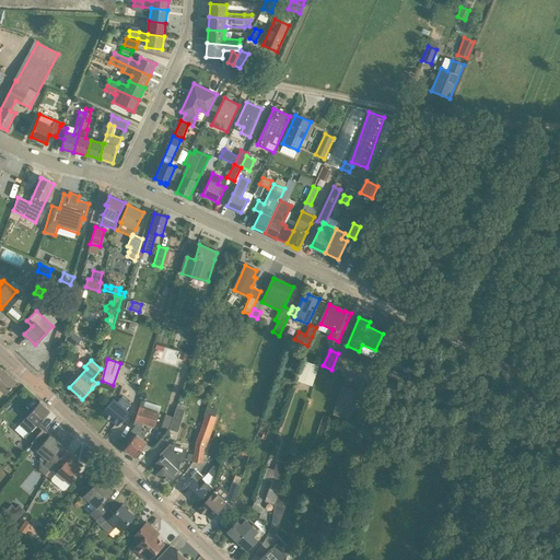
[(312,386),(319,365),(302,360),(295,380),(312,386)]
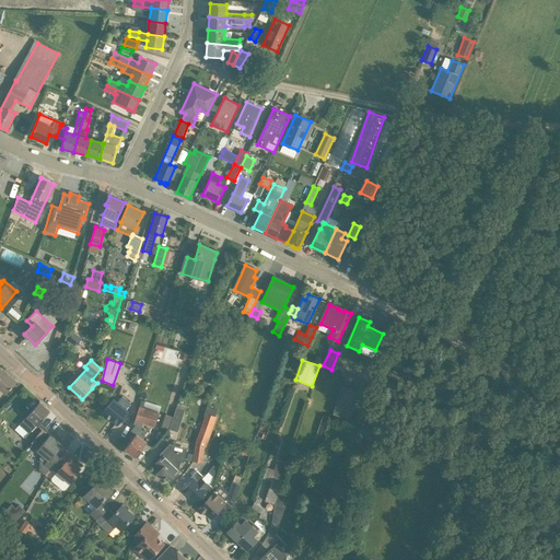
[(0,405),(3,403),(0,400),(0,389),(6,395),(16,382),(0,368),(0,405)]
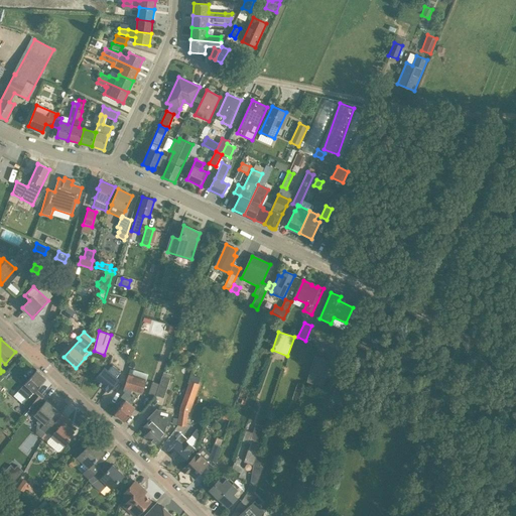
[(326,379),(332,361),(314,356),(307,382),(312,384),(315,376),(326,379)]
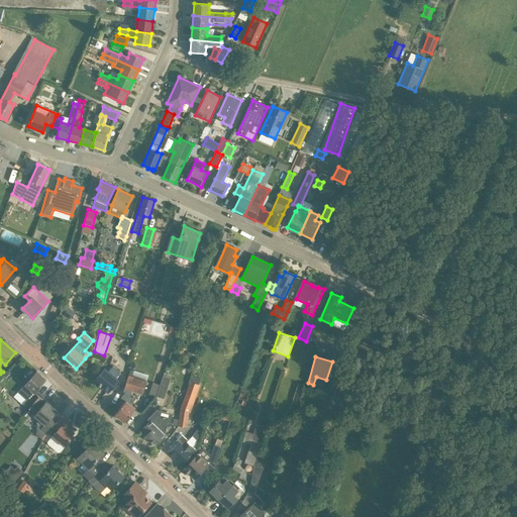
[(122,375),(115,367),(110,373),(106,369),(97,379),(100,382),(99,383),(101,385),(108,392),(118,382),(117,380),(122,375)]
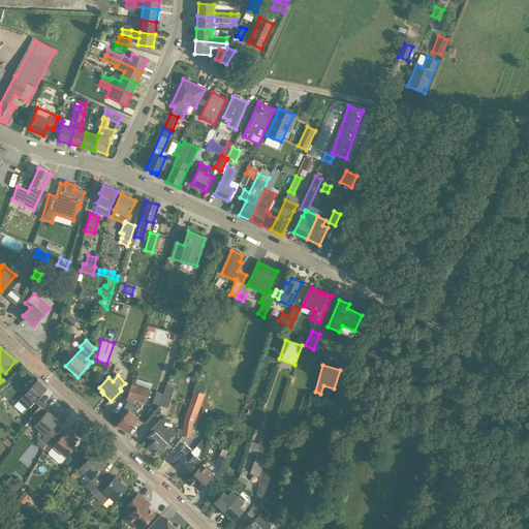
[(146,404),(150,390),(152,383),(133,378),(132,383),(127,398),(146,404)]
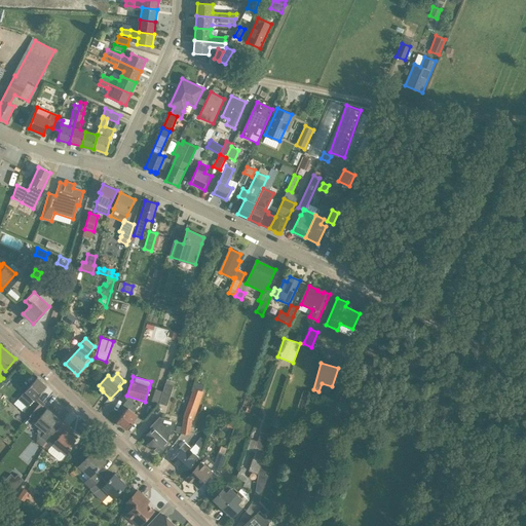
[(35,400),(47,386),(37,377),(17,399),(27,407),(24,410),(30,415),(32,418),(42,407),(35,400)]
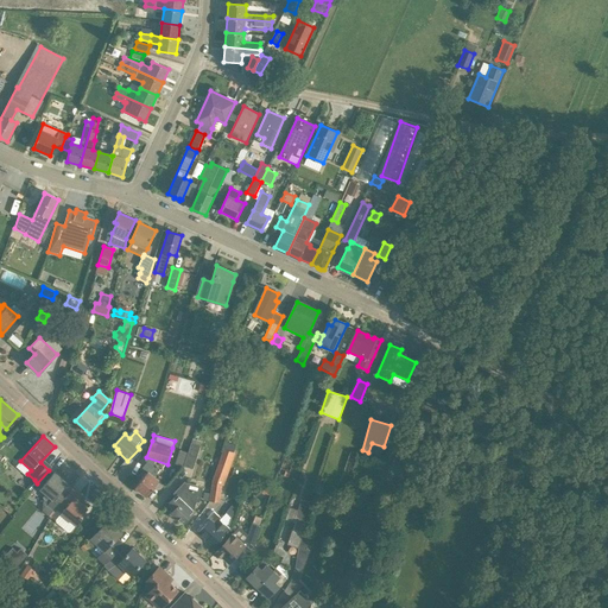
[(220,502),(221,486),(236,445),(228,442),(226,449),(225,449),(213,482),(210,493),(209,501),(220,502)]
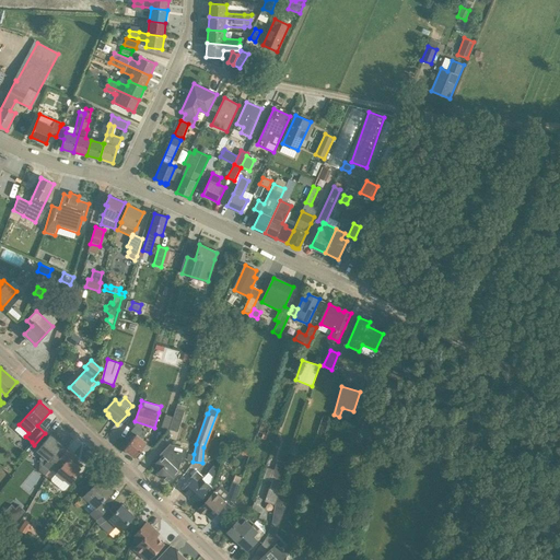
[(177,432),(185,410),(176,408),(168,430),(177,432)]
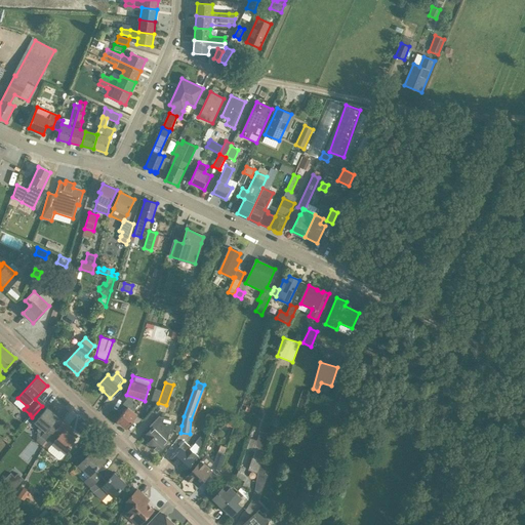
[(300,417),(310,392),(303,389),(293,414),(300,417)]
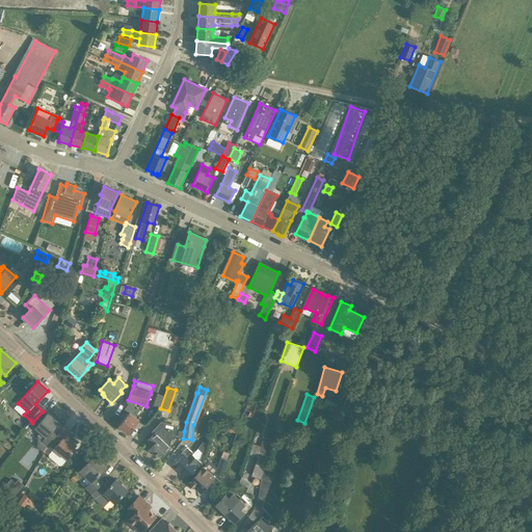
[(128,434),(139,421),(135,417),(140,410),(132,402),(126,409),(130,414),(118,427),(128,434)]
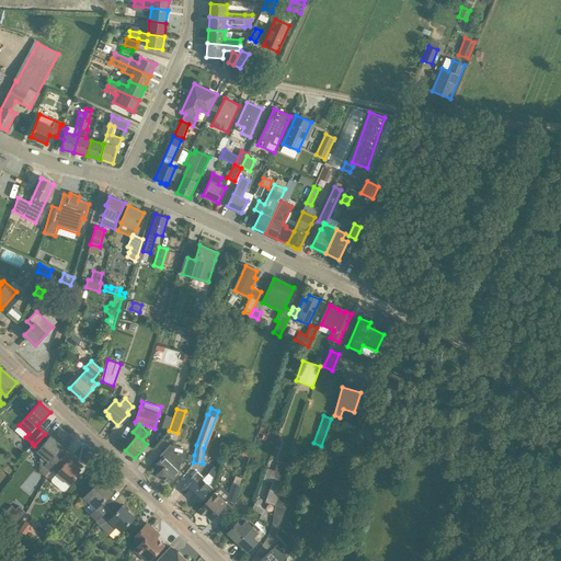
[(57,451),(61,446),(50,436),(37,451),(43,456),(41,459),(39,471),(45,476),(50,471),(55,465),(63,455),(57,451)]
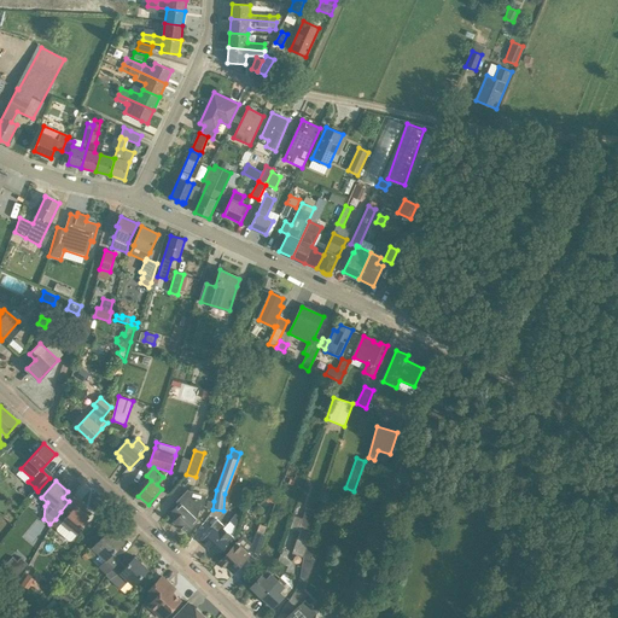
[(397,505),(402,491),(391,488),(388,501),(397,505)]
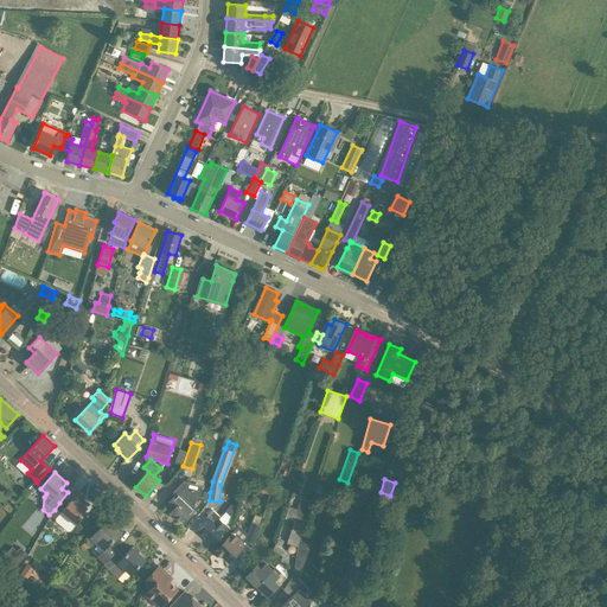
[(199,502),(203,486),(184,481),(173,492),(174,493),(168,503),(173,509),(170,513),(174,518),(177,516),(183,522),(184,522),(195,511),(193,510),(196,502),(199,502)]
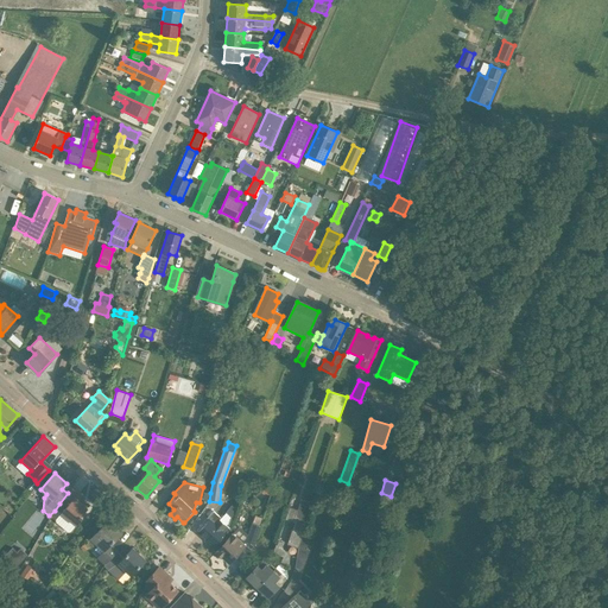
[(84,499),(73,488),(68,494),(68,493),(59,504),(65,508),(62,513),(56,520),(56,523),(68,532),(70,532),(83,518),(81,515),(87,508),(81,504),(84,499)]
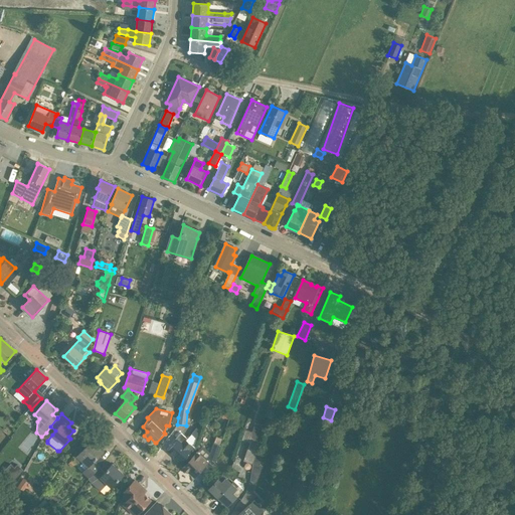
[(256,452),(261,441),(260,441),(265,426),(255,423),(251,432),(245,430),(241,440),(249,443),(243,461),(251,464),(251,463),(255,452),(256,452)]
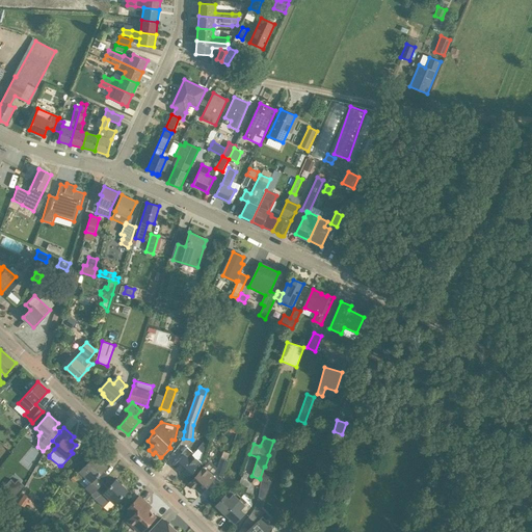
[(183,455),(174,466),(187,478),(197,468),(194,464),(197,460),(192,455),(193,453),(187,448),(181,454),(183,455)]
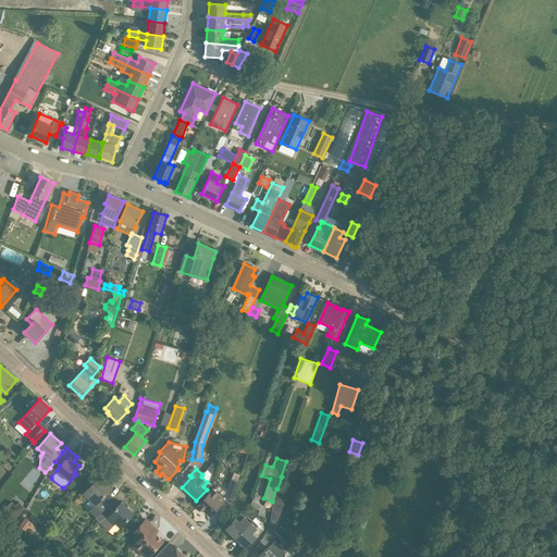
[(111,489),(99,477),(84,493),(95,505),(88,511),(96,518),(108,506),(106,505),(111,498),(107,494),(111,489)]
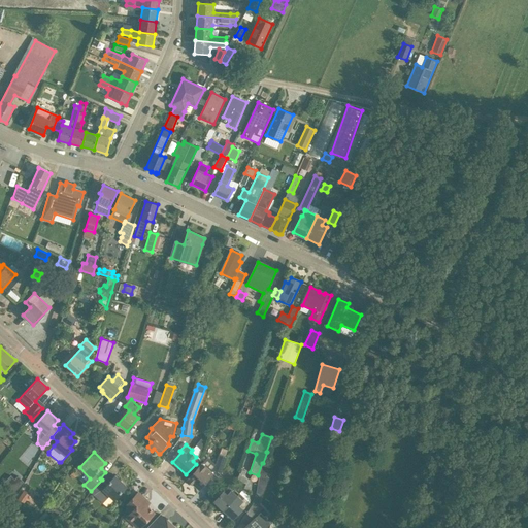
[(217,483),(227,457),(220,454),(219,454),(216,465),(207,458),(202,464),(188,480),(199,490),(210,477),(217,483)]
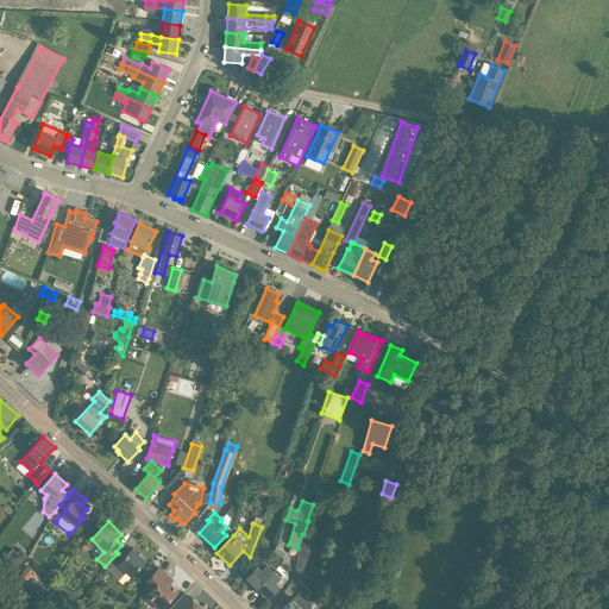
[(306,535),(303,534),(302,534),(297,547),(306,550),(307,547),(311,538),(306,535)]
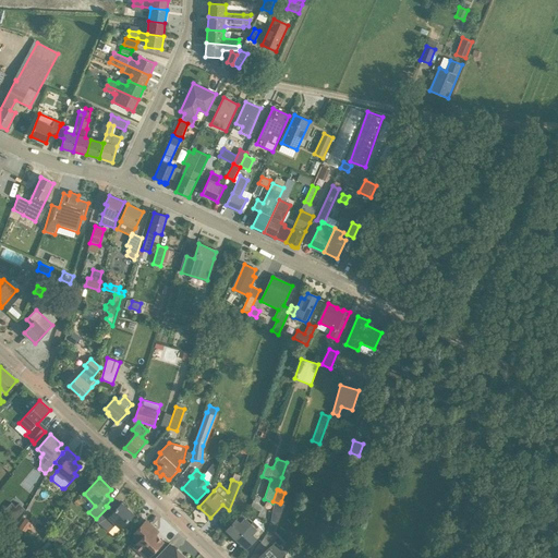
[(25,507),(20,502),(16,506),(12,501),(4,509),(14,519),(25,507)]
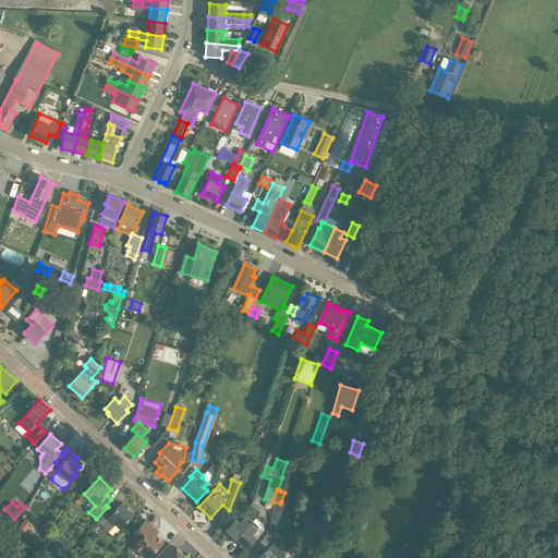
[(284,505),(280,504),(273,501),(273,502),(274,504),(271,521),(267,534),(254,552),(261,555),(274,536),(284,505)]
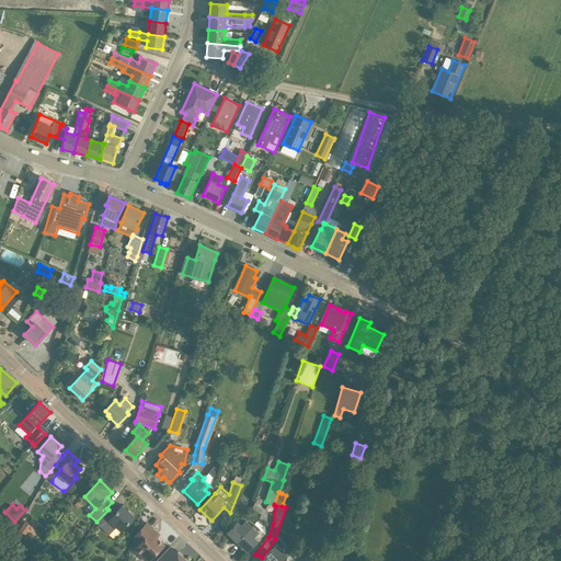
[(121,531),(134,517),(123,505),(113,515),(109,510),(96,522),(95,523),(109,535),(116,527),(121,531)]
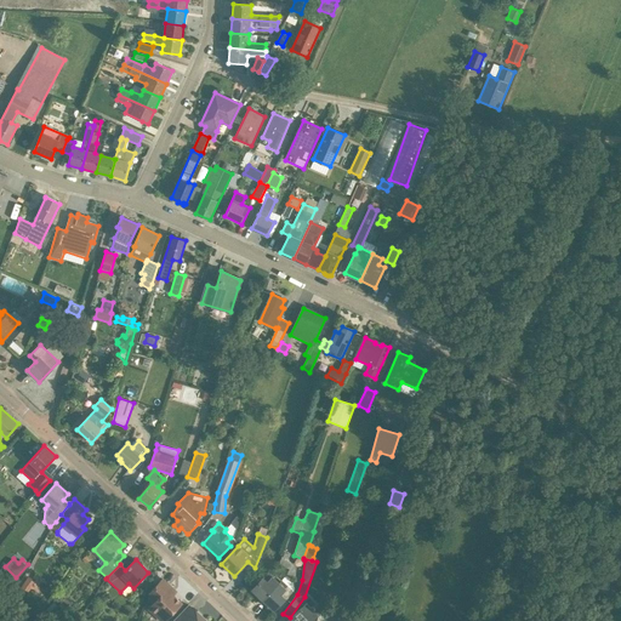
[(263,600),(279,582),(273,577),(275,575),(271,569),(252,590),(263,600)]
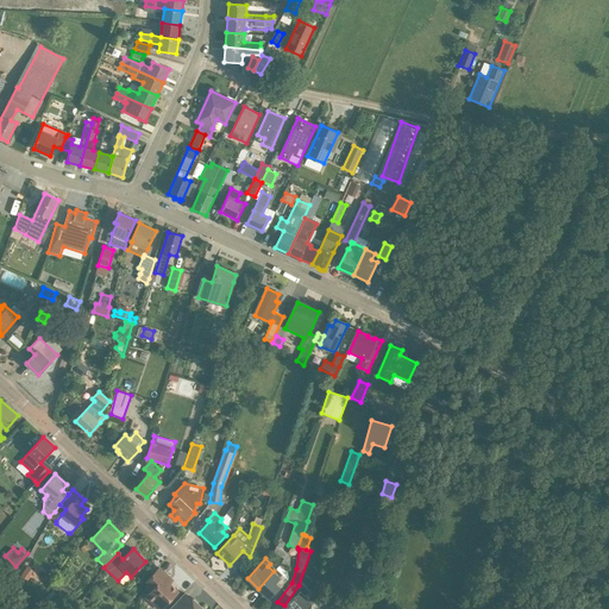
[(35,570),(29,565),(22,577),(29,581),(35,570)]
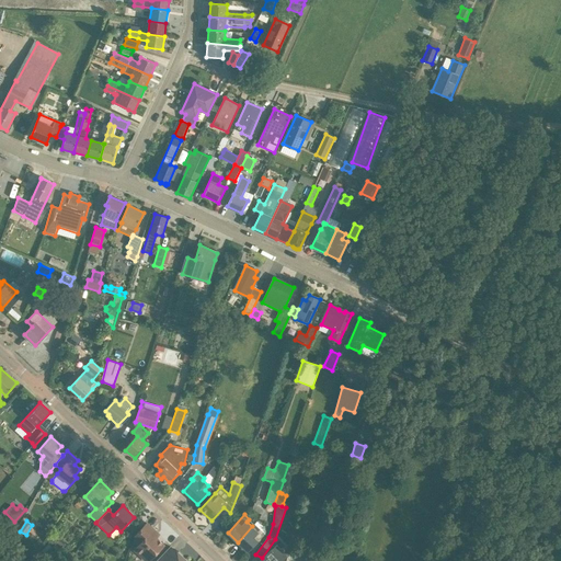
[(146,560),(148,560),(163,546),(152,535),(156,531),(147,524),(137,534),(139,536),(135,540),(139,545),(135,550),(146,560)]
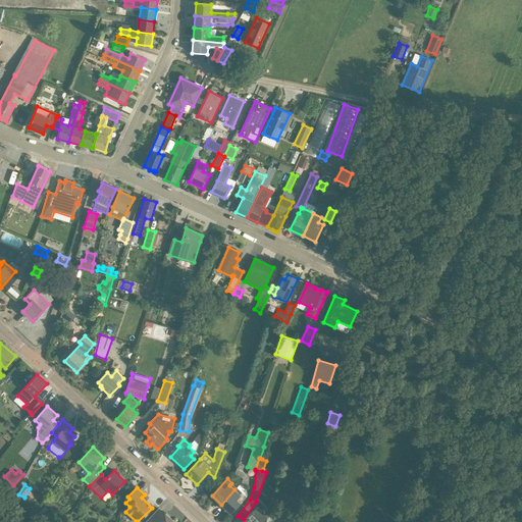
[(230,513),(246,497),(242,492),(240,494),(235,489),(221,505),(230,513)]
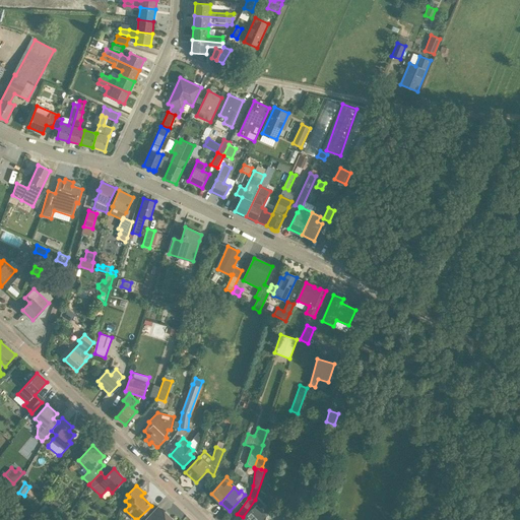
[(55,511),(59,505),(54,501),(49,507),(55,511)]
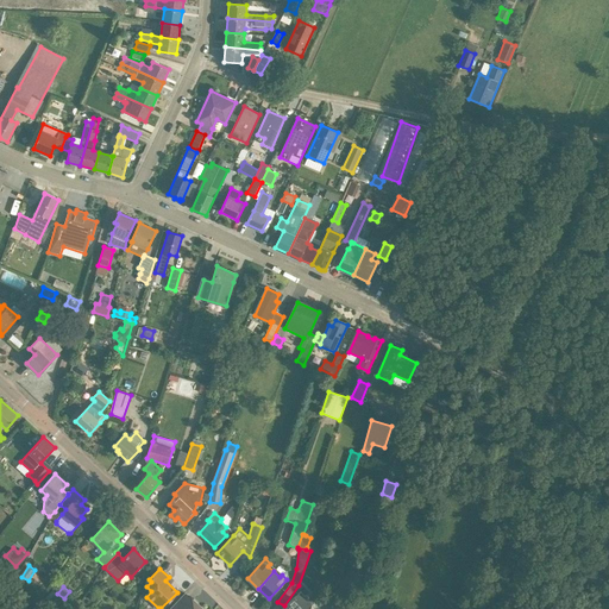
[(306,608),(312,604),(301,591),(282,608),(306,608)]
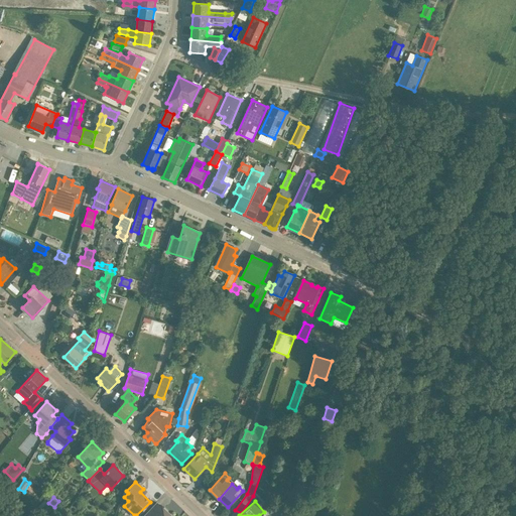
[(170,515),(161,507),(157,511),(152,507),(143,515),(170,515)]
